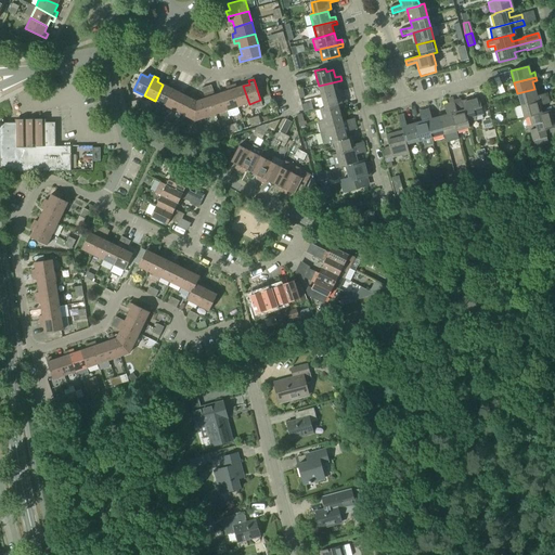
[(343,84),(341,80),(319,86),(322,98),(339,92),(337,85),(343,84)]
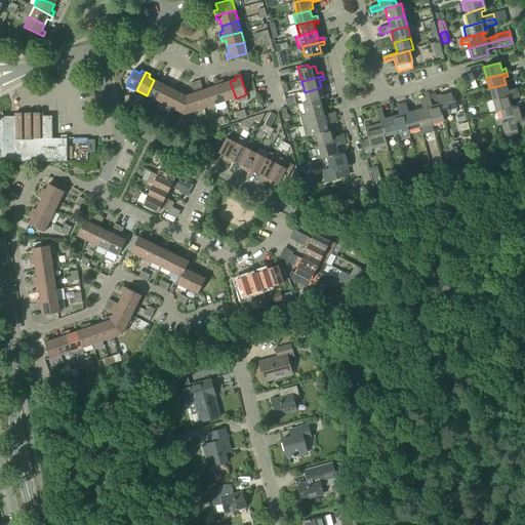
[(154,80),(147,95),(156,101),(165,82),(161,80),(159,83),(154,80)]
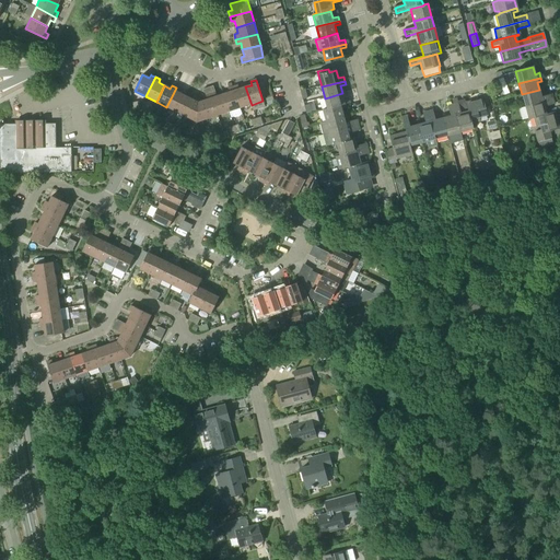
[(237,85),(233,88),(240,108),(252,105),(245,86),(238,89),(237,85)]
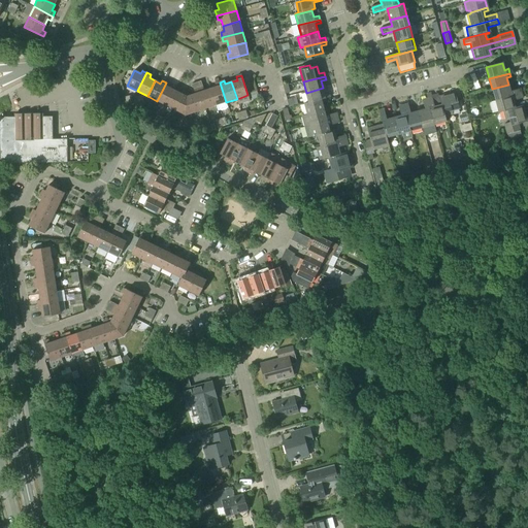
[(216,105),(210,89),(204,91),(201,81),(196,83),(205,109),(216,105)]
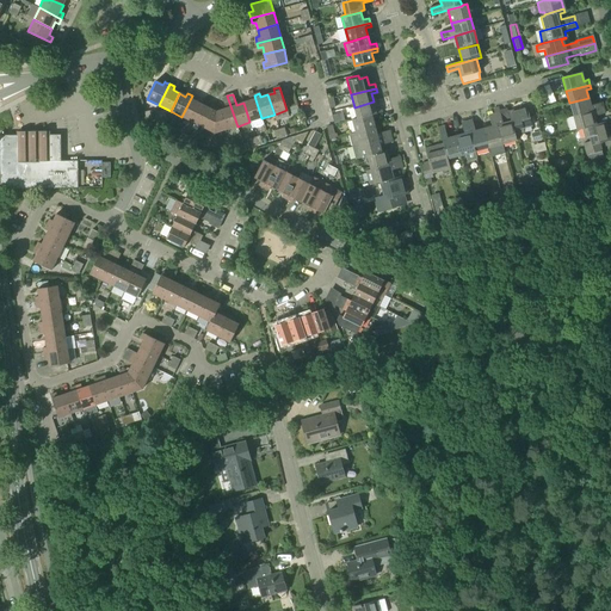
[(197,98),(192,96),(181,117),(193,123),(202,105),(196,102),(197,98)]
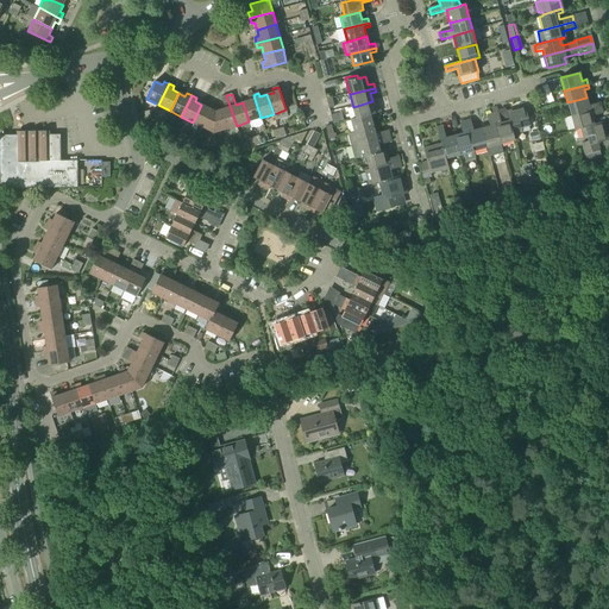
[(218,108),(214,106),(203,127),(214,133),(237,126),(226,95),(221,98),(225,108),(219,111),(218,108)]
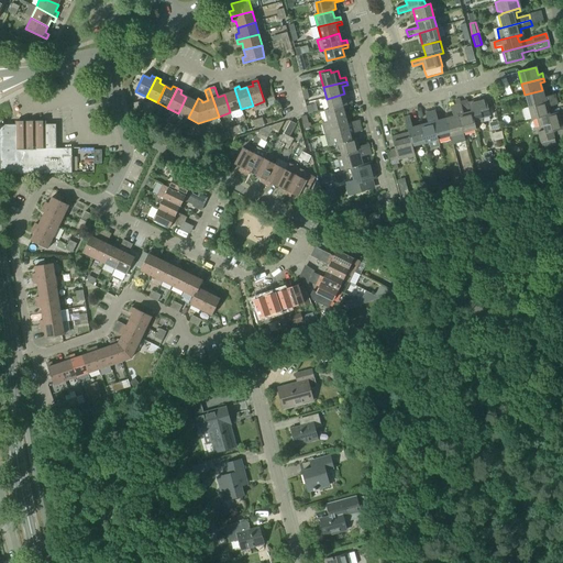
[(230,92),(224,95),(230,112),(241,109),(234,88),(229,89),(230,92)]
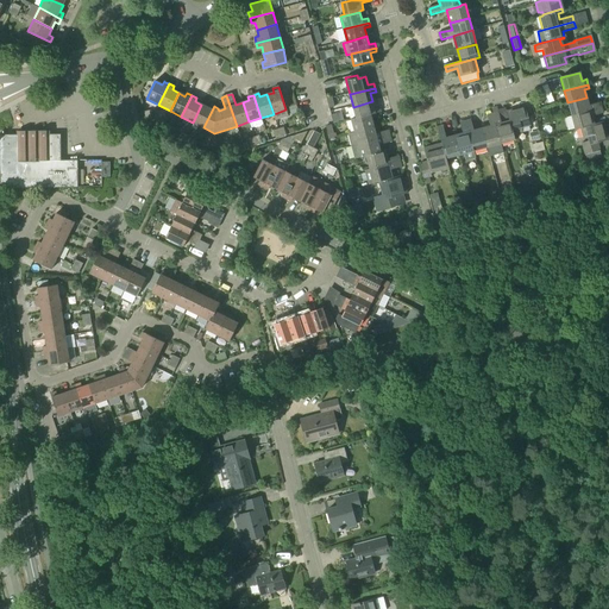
[(588,106),(586,98),(567,102),(571,117),(601,108),(600,102),(588,106)]
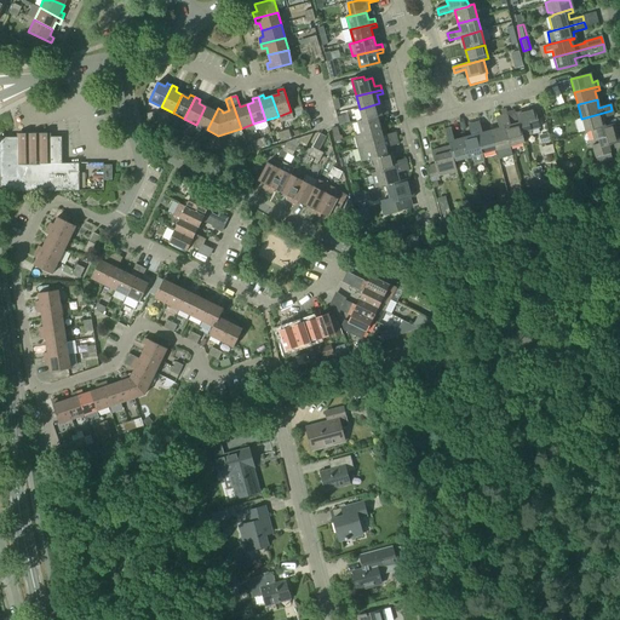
[(379,103),(360,109),(362,120),(382,115),(388,114),(386,109),(380,110),(379,103)]
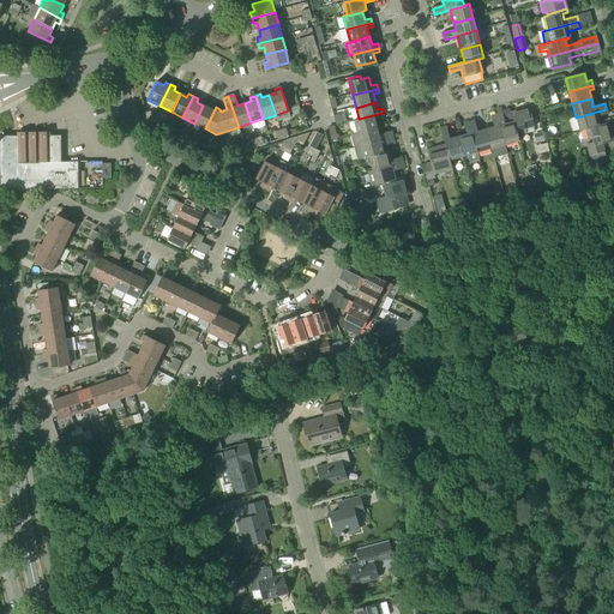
[(210,109),(203,106),(194,124),(205,128),(216,107),(212,106),(210,109)]
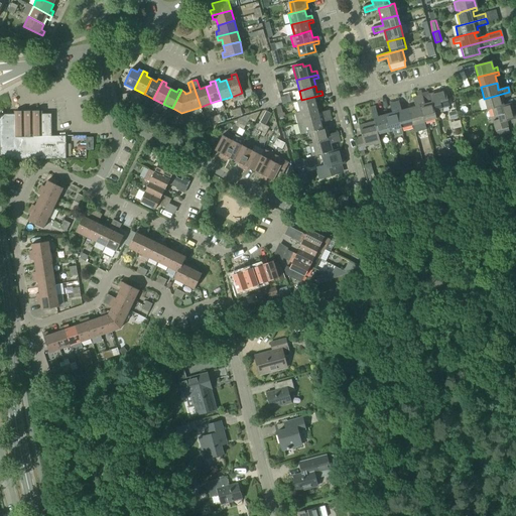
[(253,96),(250,90),(244,92),(246,98),(253,96)]
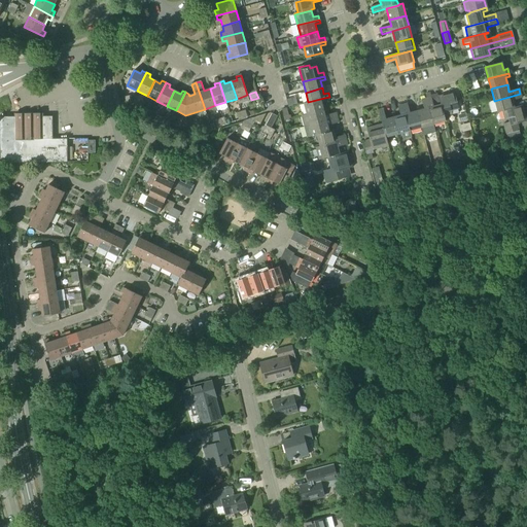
[(444,113),(445,117),(451,115),(450,111),(459,109),(455,93),(438,97),(441,105),(443,113),(444,113)]
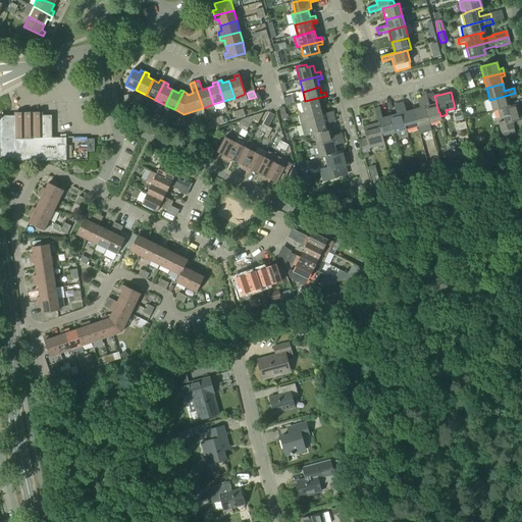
[(515,93),(489,100),(492,112),(498,111),(517,105),(517,104),(509,107),(507,100),(516,98),(515,93)]
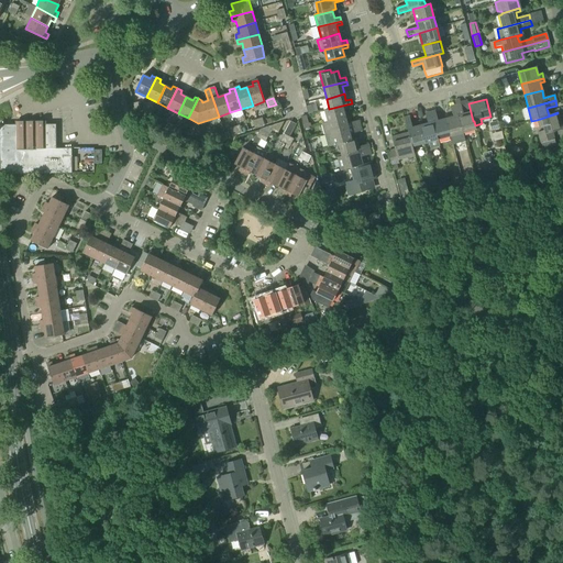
[(518,105),(520,117),(527,114),(526,103),(518,105)]
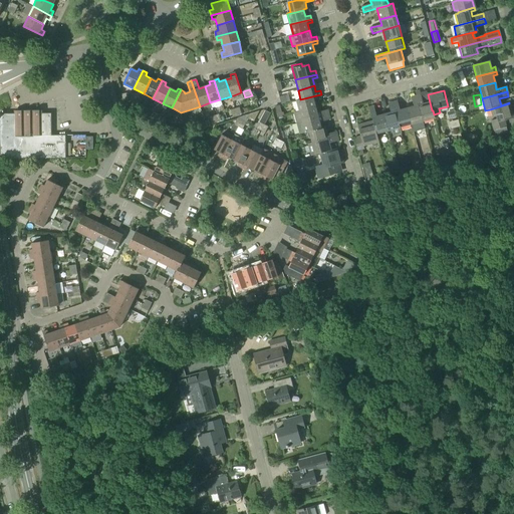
[(279,97),(281,105),(286,103),(286,102),(290,101),(288,95),(284,96),(279,97)]
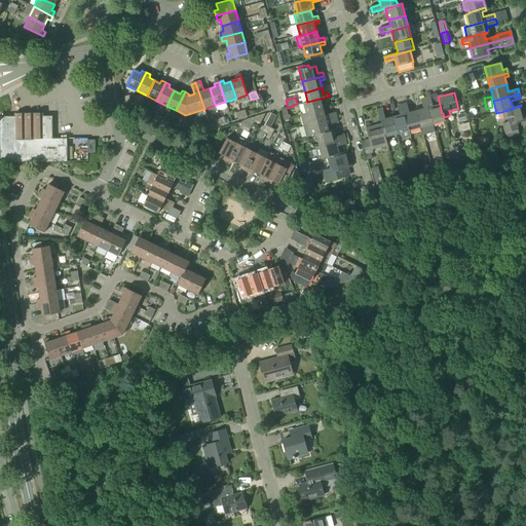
[(324,98),(307,102),(303,104),(306,115),(323,110),(321,102),(325,101),(324,98)]
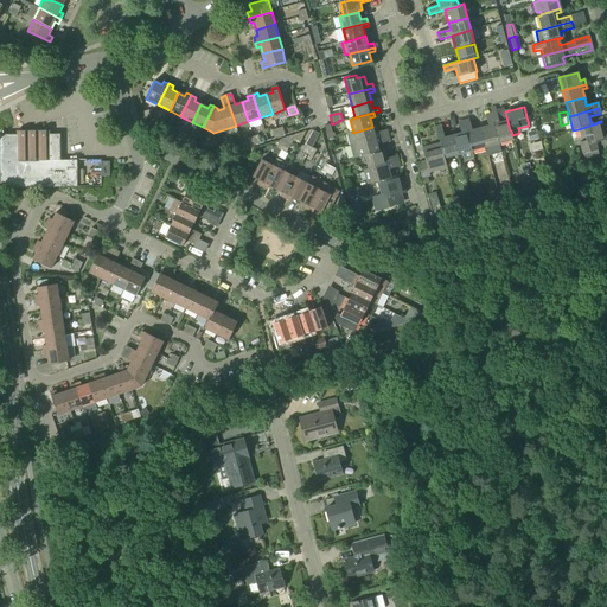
[(497,113),(491,114),(499,144),(513,140),(512,135),(511,131),(510,131),(508,121),(500,123),(497,113)]
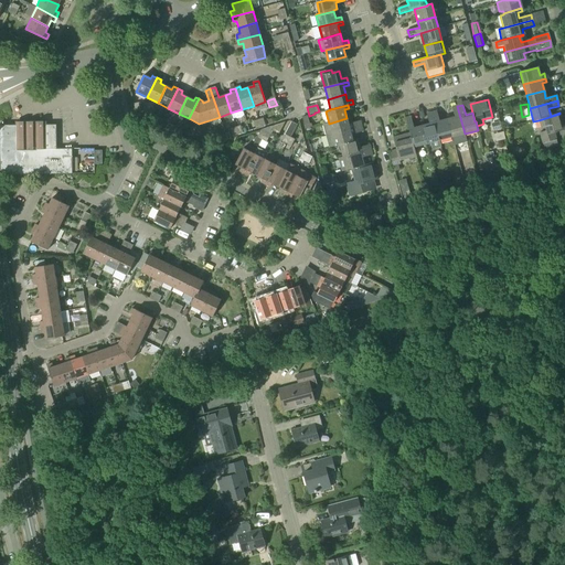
[(455,117),(447,119),(451,137),(465,134),(457,106),(452,107),(455,117)]
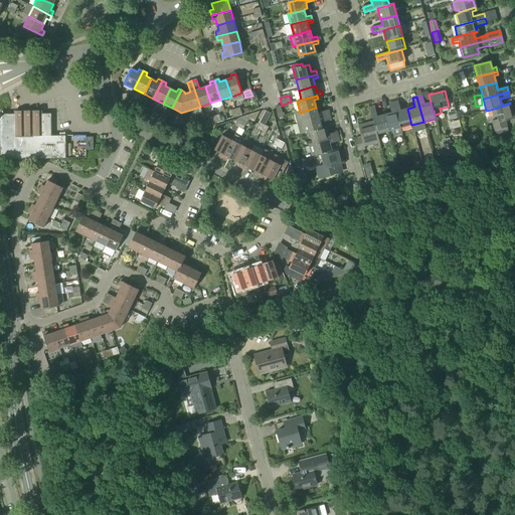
[(398,102),(393,103),(400,128),(411,125),(407,109),(400,111),(398,102)]
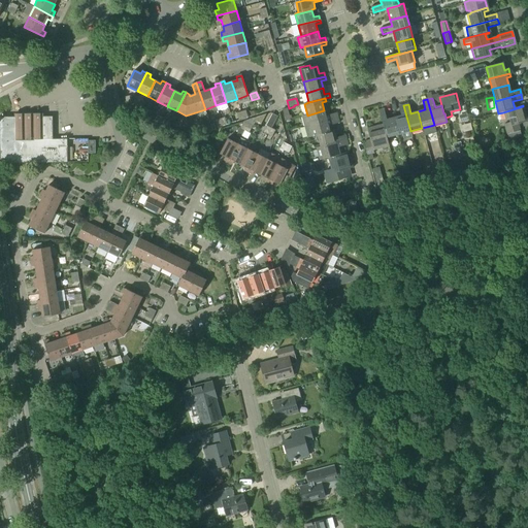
[(410,131),(403,105),(398,106),(401,117),(394,119),(398,134),(410,131)]
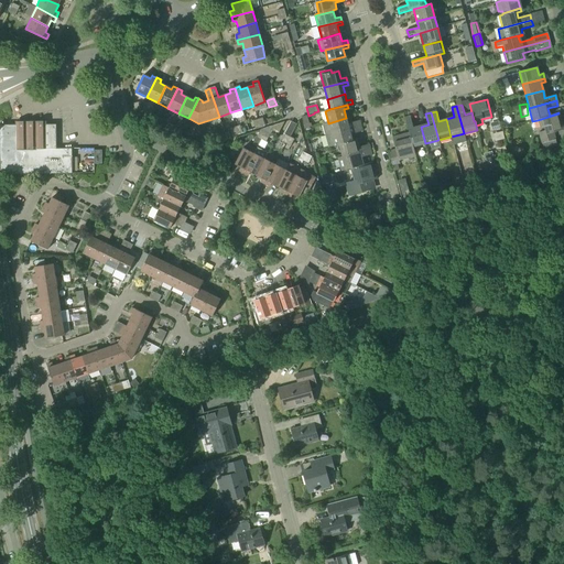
[(563,130),(559,114),(538,120),(540,128),(543,127),(544,132),(538,133),(541,144),(555,141),(553,133),(563,130)]
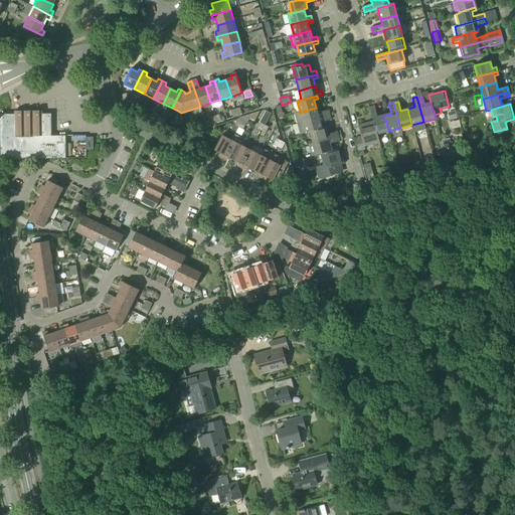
[(316,108),(300,113),(295,114),(298,124),(329,116),(328,110),(317,113),(316,108)]
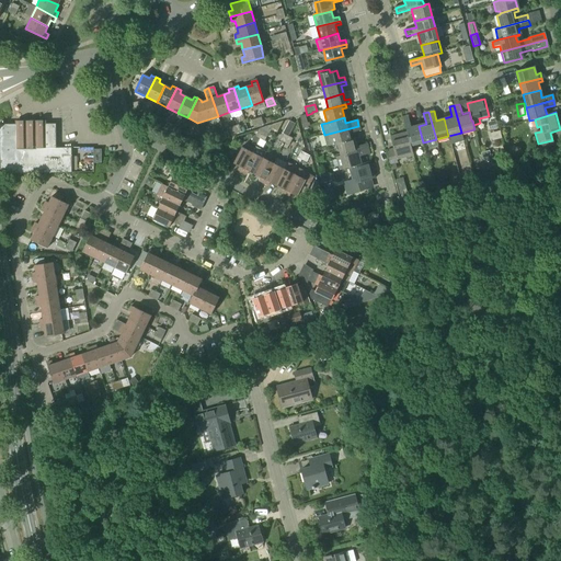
[(423,142),(419,126),(411,127),(409,117),(403,118),(407,133),(413,155),(414,155),(411,146),(423,142)]
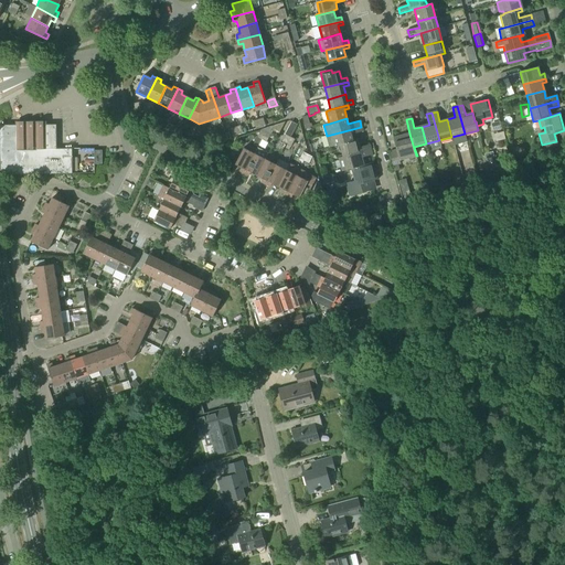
[(493,131),(501,129),(499,120),(496,121),(497,123),(491,124),(493,131)]
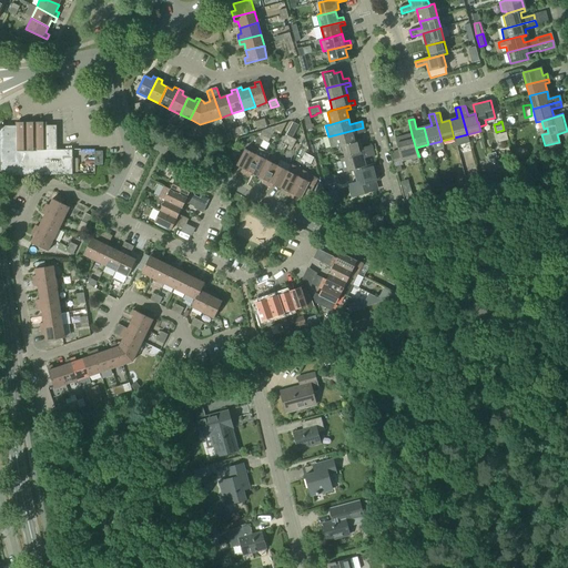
[(0,125),(0,175),(49,175),(72,175),(72,172),(72,159),(72,150),(70,150),(57,150),(56,125),(47,125),(16,127),(6,127),(0,125)]
